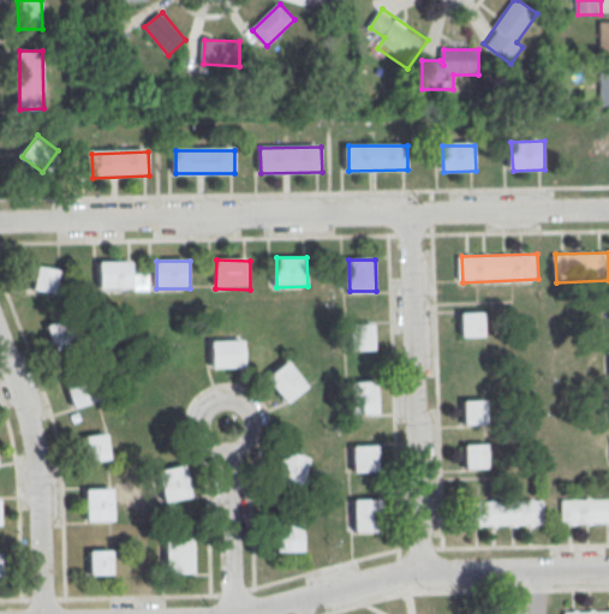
[(101,262),(101,290),(133,291),(133,263),(101,262)]
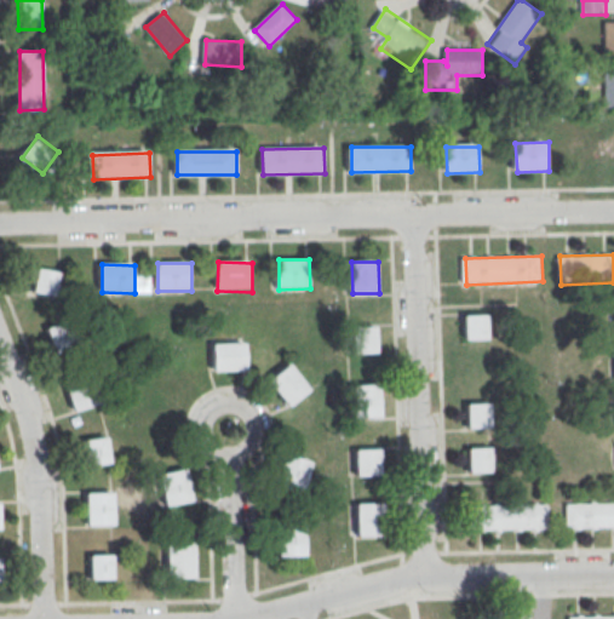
[(41,268),(36,292),(59,296),(64,273),(41,268)]
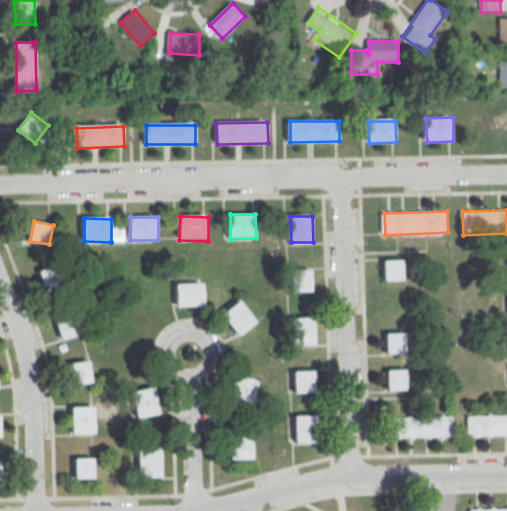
[(385,261),(386,281),(404,280),(404,260),(385,261)]
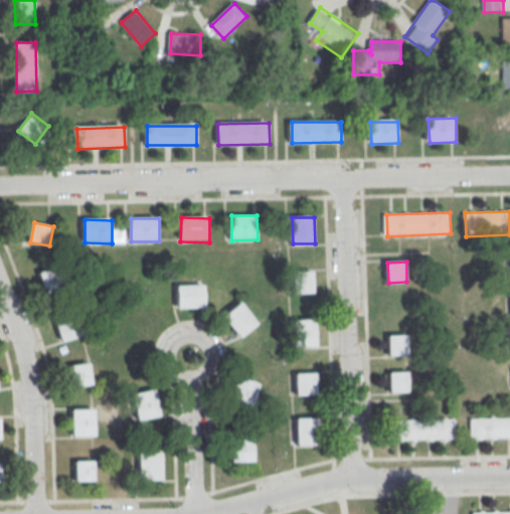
[(41,272),(60,266),(67,286),(47,292),(41,272)]
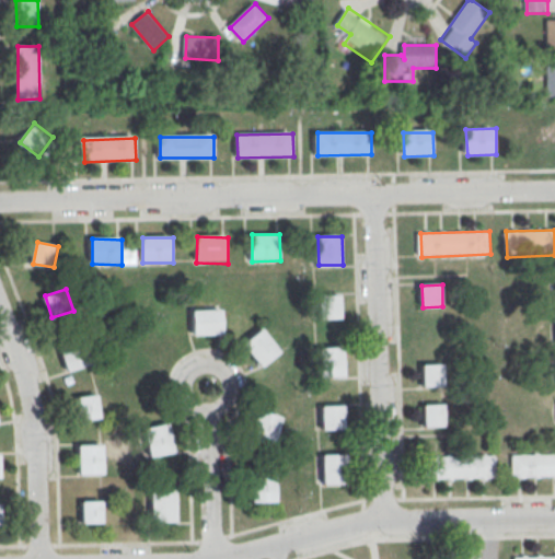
[(320,294),(321,319),(343,319),(342,294),(320,294)]
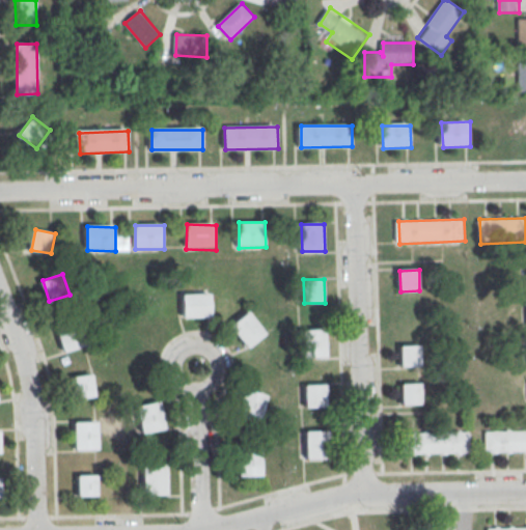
[(184,295),(185,318),(213,317),(212,294),(184,295)]
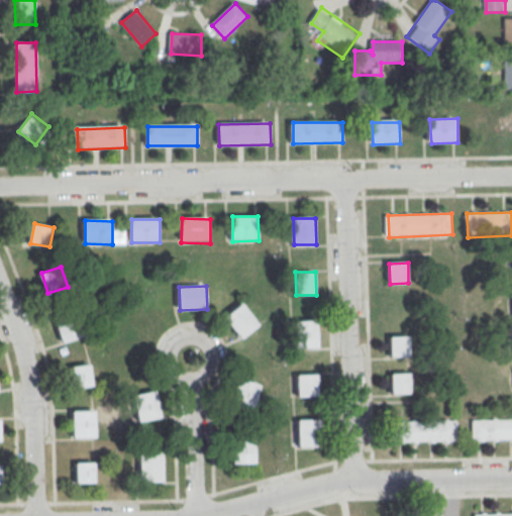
[(243,304),(226,318),(242,338),(261,324),(243,304)]
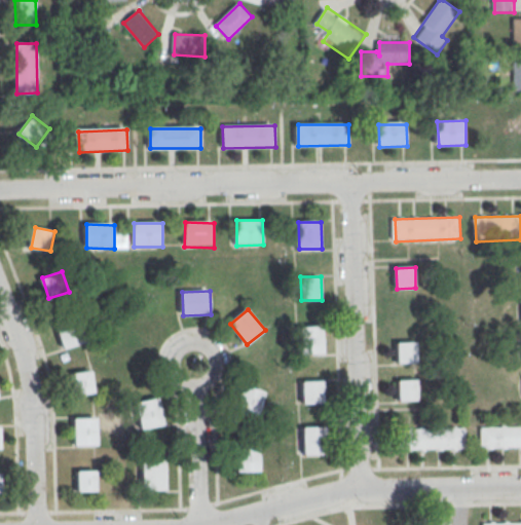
[(60,330),(77,325),(83,344),(65,348),(60,330)]
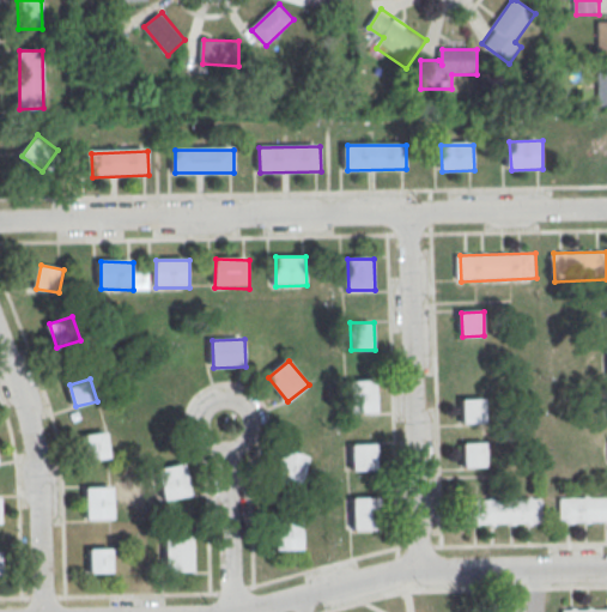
[(350,381),(378,380),(380,412),(351,413),(350,381)]
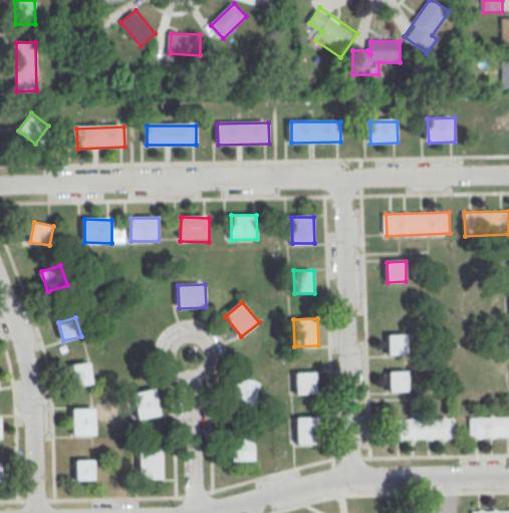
[(389,334),(390,355),(409,354),(408,333),(389,334)]
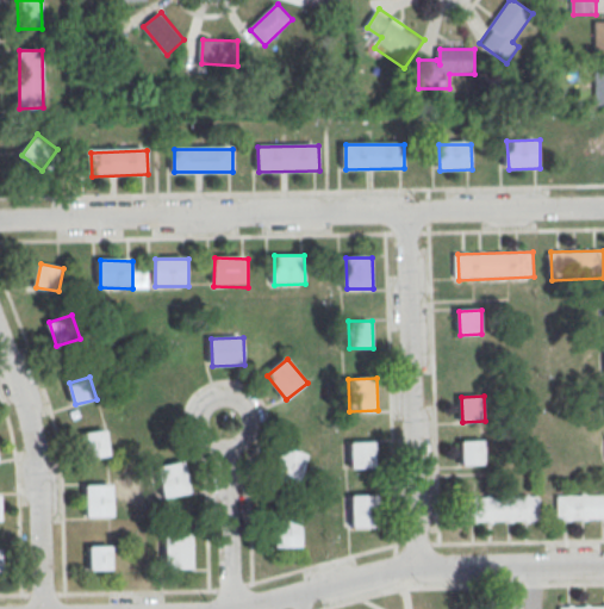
[(83,434),(107,430),(111,458),(87,460),(83,434)]
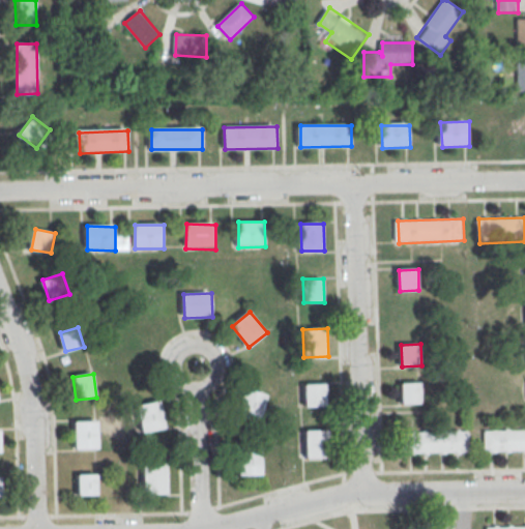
[(305,384),(307,407),(328,407),(327,383),(305,384)]
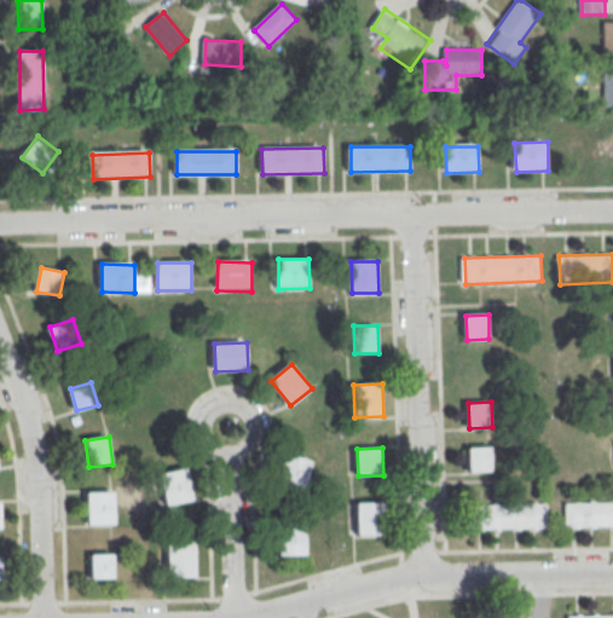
[(470,449),(470,471),(492,471),(492,448),(470,449)]
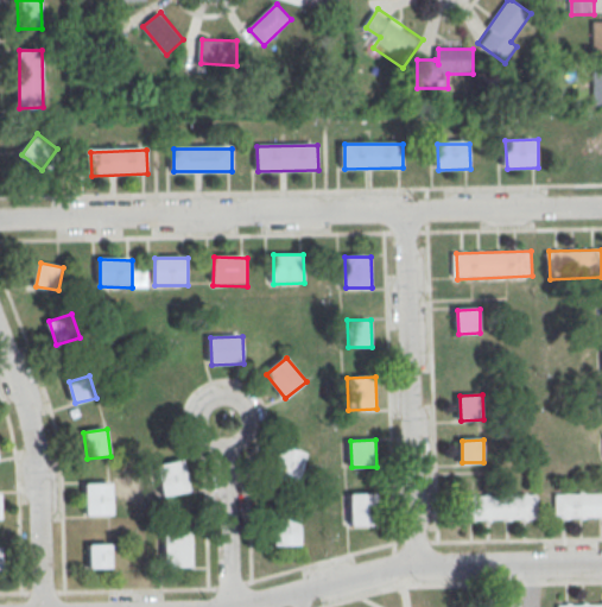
[(308,454),(299,487),(274,480),(283,447),(308,454)]
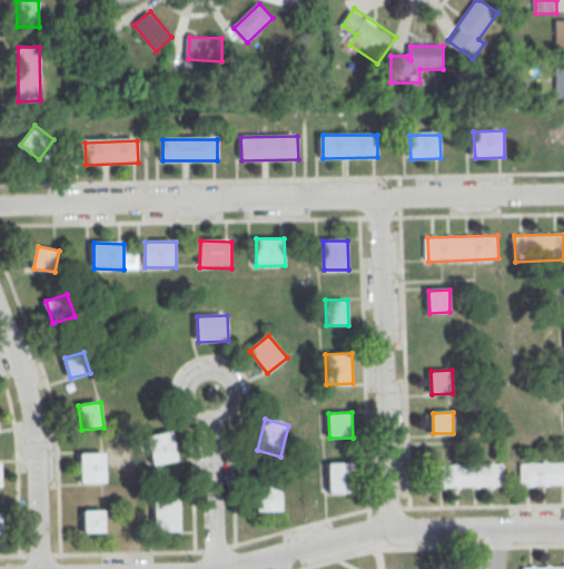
[(172,431),(179,460),(154,464),(147,437),(172,431)]
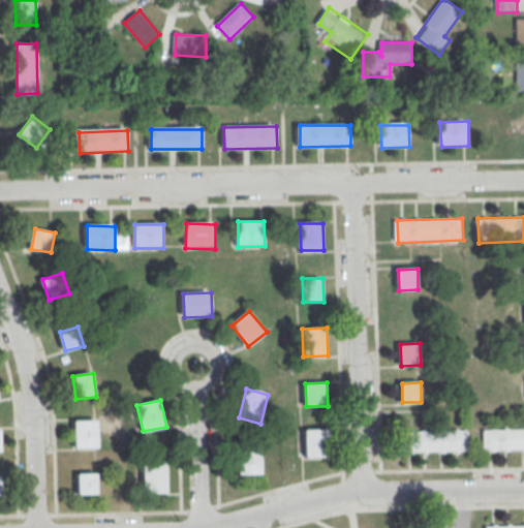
[(75,421),(98,421),(98,448),(75,448),(75,421)]
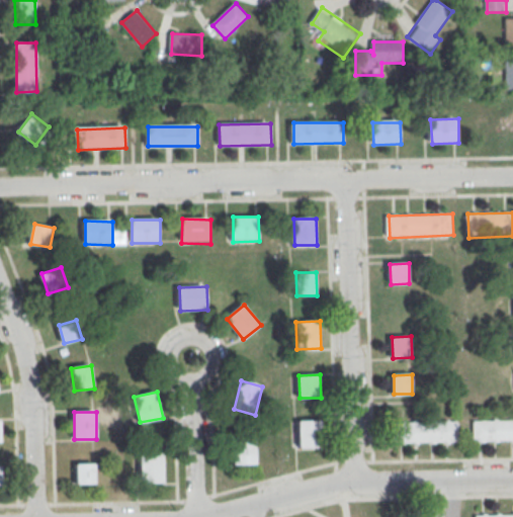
[(300,421),(301,448),(329,447),(328,420),(300,421)]
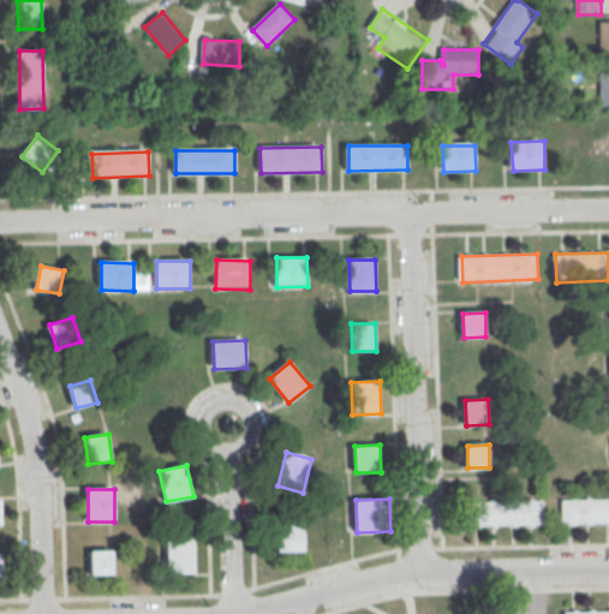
[(608,499),(565,500),(565,524),(608,523),(608,499)]
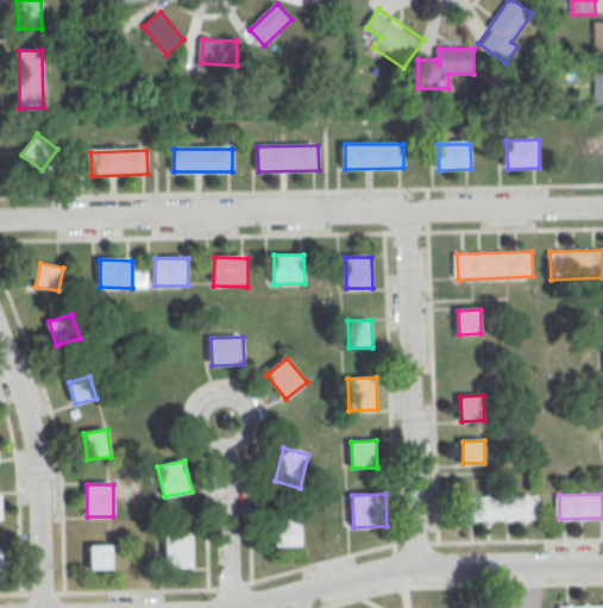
[(540,495),(540,520),(463,520),(463,496),(540,495)]
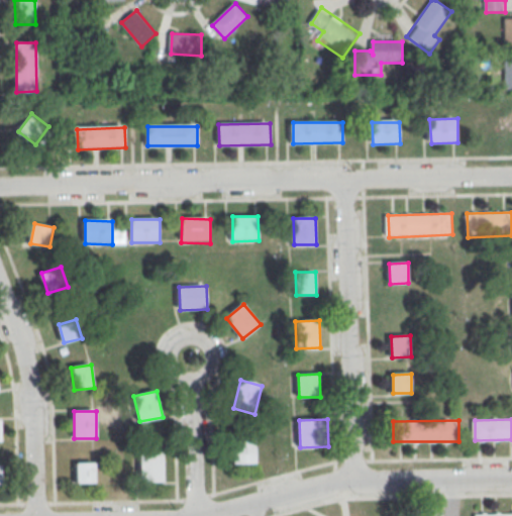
[(256,437),(257,463),(233,463),(232,437),(256,437)]
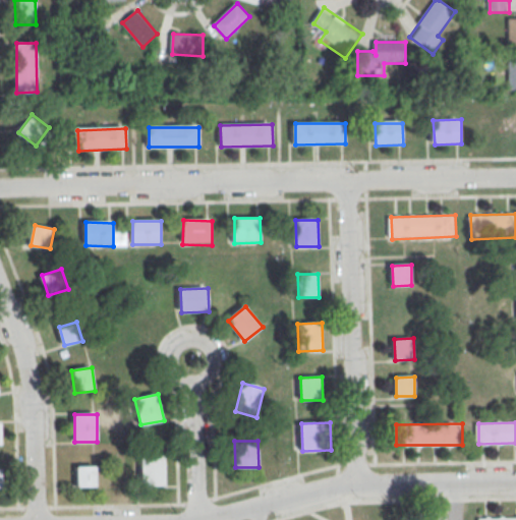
[(141,459),(164,458),(165,485),(142,486),(141,459)]
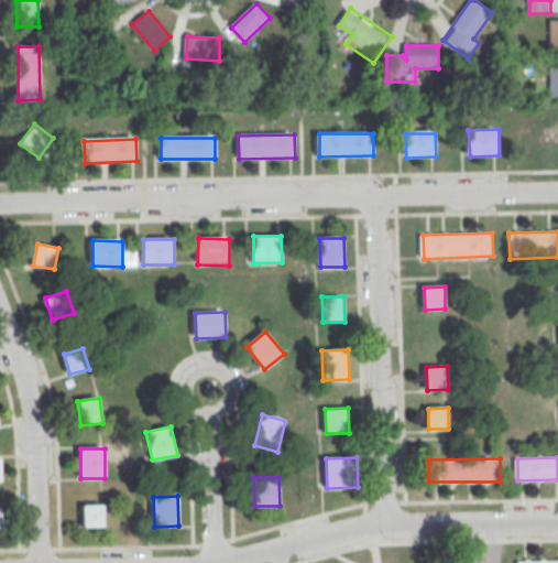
[(85,505),(105,505),(105,527),(84,527),(85,505)]
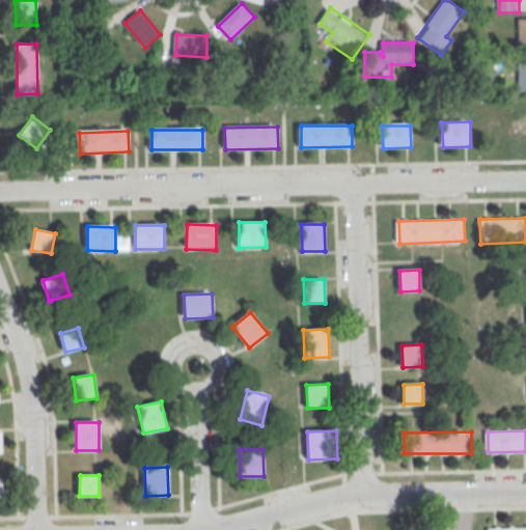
All buildings are outlined.
